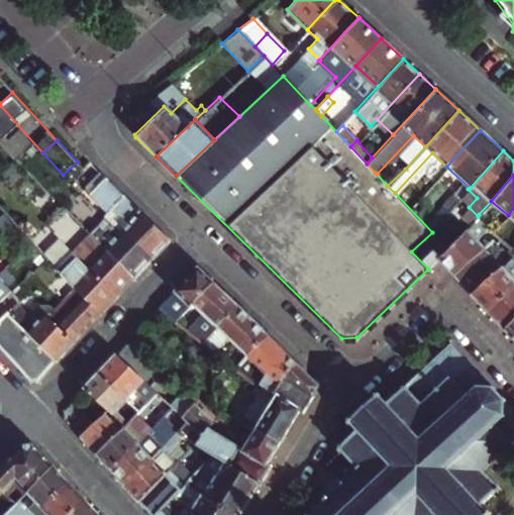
[(120,229),(150,258),(169,237),(105,176),(89,194),(108,212),(112,208),(121,217),(118,221),(123,226),(120,229)]
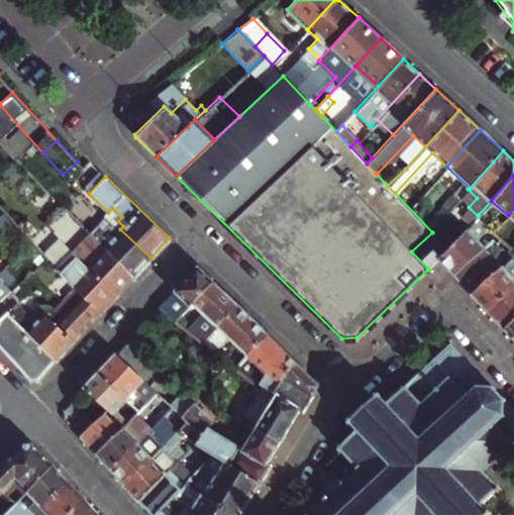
[(513,238),(513,208),(508,215),(513,221),(513,226),(507,234),(495,223),(491,227),(499,236),(504,240),(508,245),(513,238)]
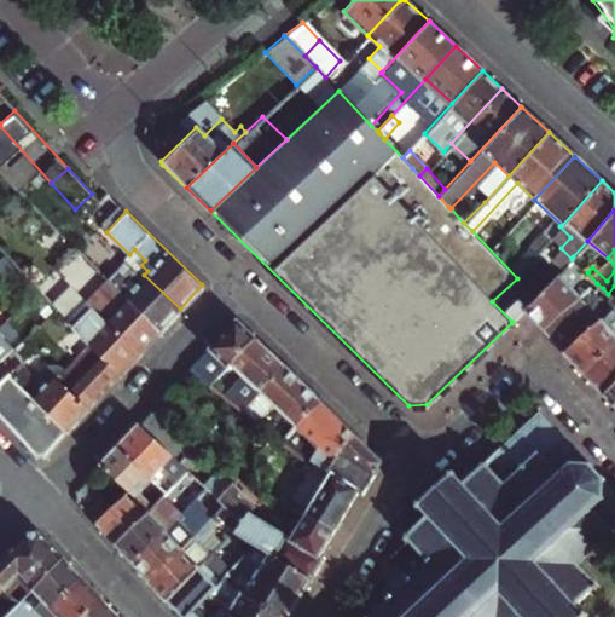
[(524,310),(540,327),(576,294),(587,283),(591,288),(597,283),(587,272),(581,266),(573,257),(572,259),(535,298),(524,310)]
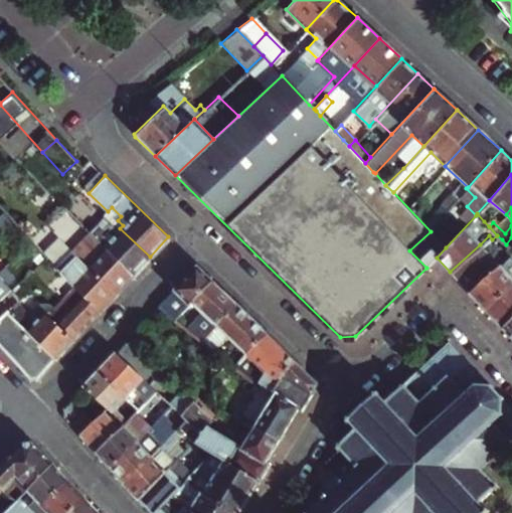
[(489,226),(493,222),(488,217),(484,221),(489,226)]
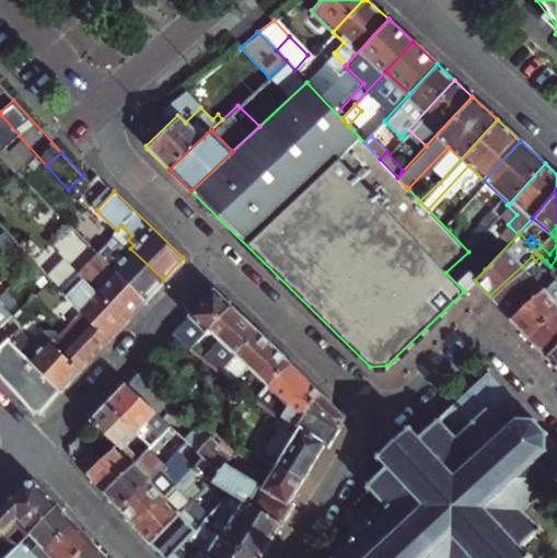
[(112,246),(107,242),(97,253),(99,254),(102,257),(113,267),(144,299),(163,279),(130,248),(119,239),(112,246)]
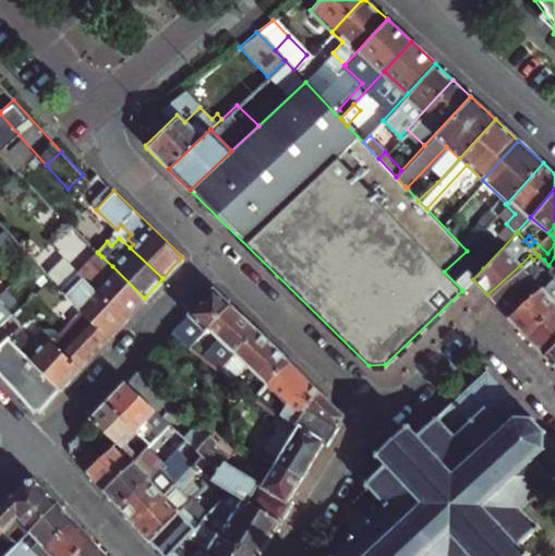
[(462,290),(473,279),(483,268),(467,251),(444,272),(462,290)]
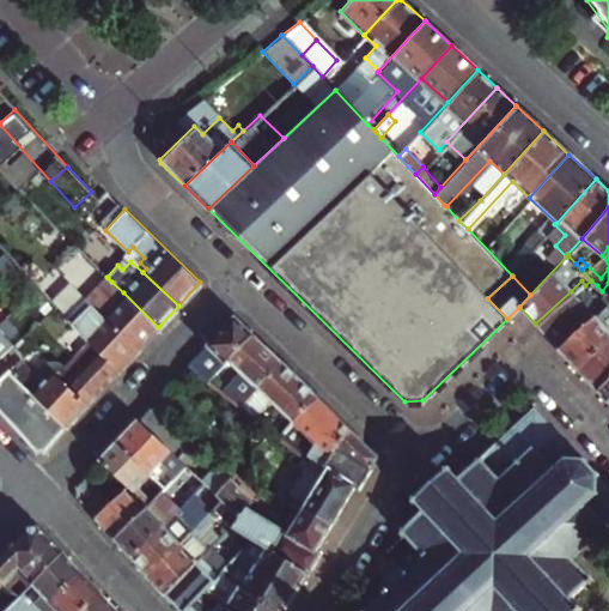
[(158,327),(123,292),(111,282),(108,278),(89,298),(136,349),(158,327)]
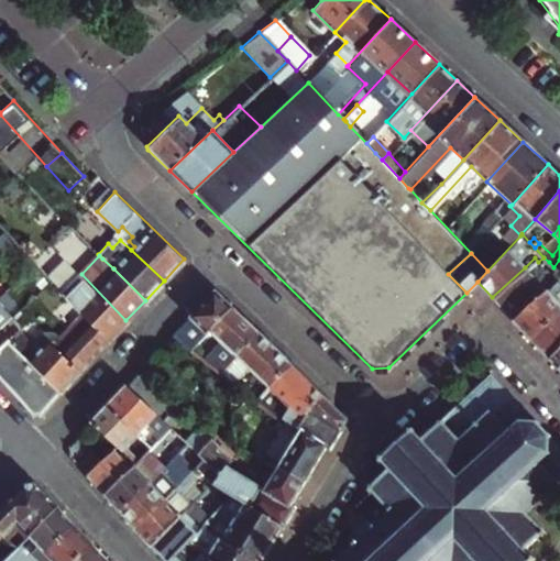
[(544,257),(538,262),(544,267),(549,262),(544,257)]
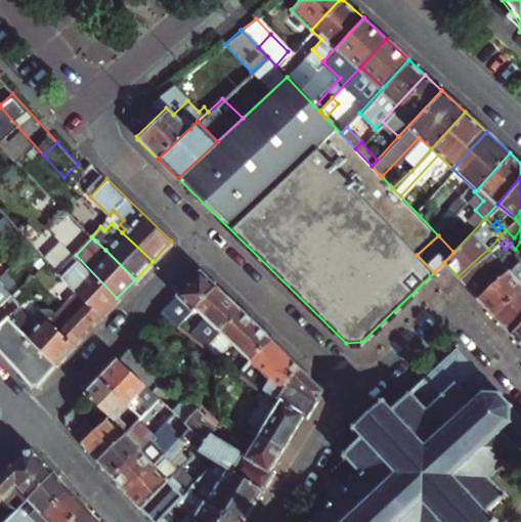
[(458,276),(492,314),(520,287),(520,259),(519,257),(507,268),(488,249),(458,276)]
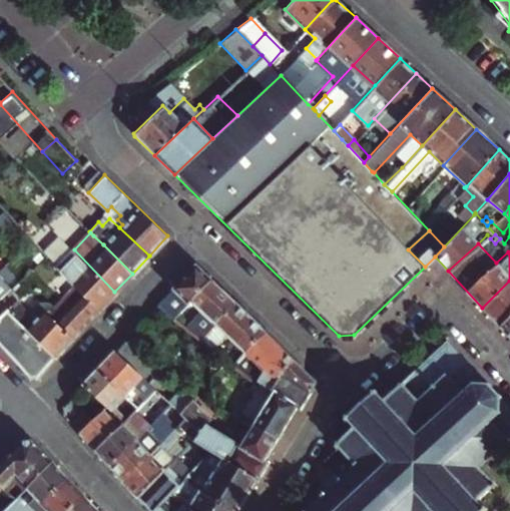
[(74,249),(71,246),(53,263),(58,269),(62,273),(66,278),(73,285),(80,293),(97,311),(114,292),(74,249)]
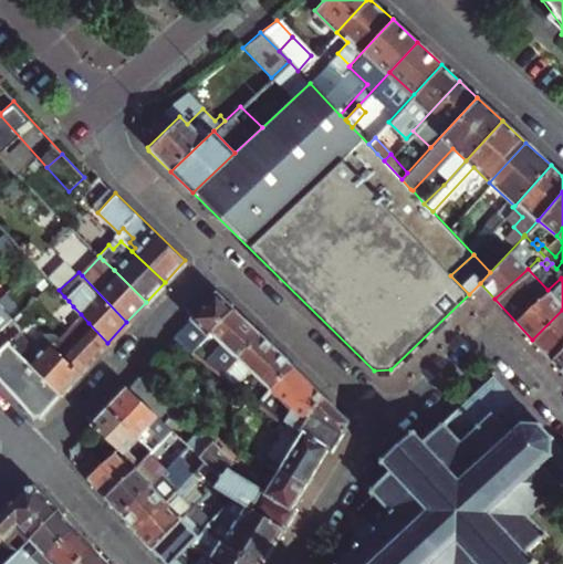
[(208,332),(231,307),(216,291),(173,336),(190,351),(208,332)]
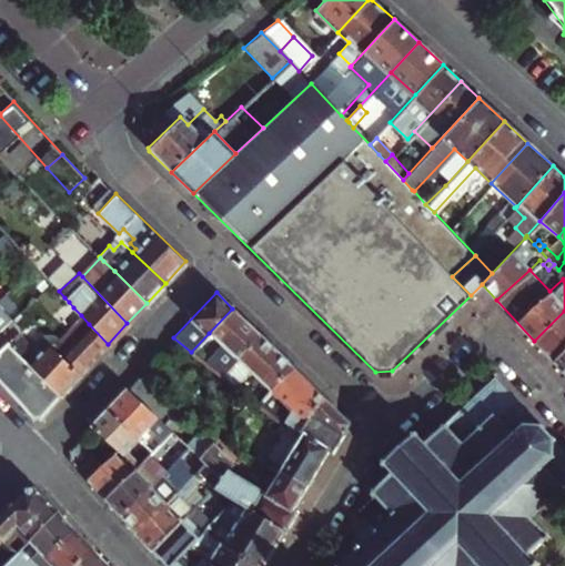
[(69,302),(64,297),(59,302),(63,306),(69,302)]
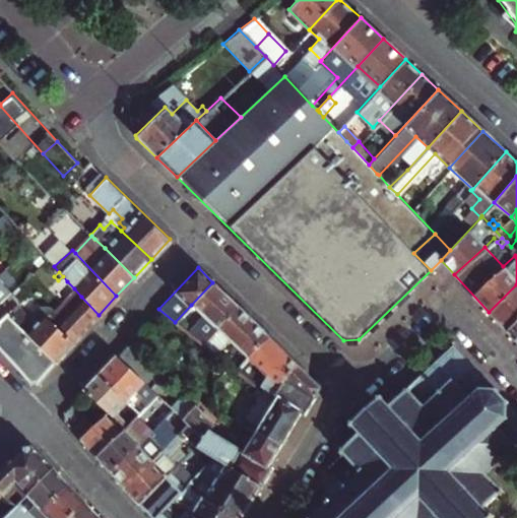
[(58,280),(63,285),(67,281),(63,276),(58,280)]
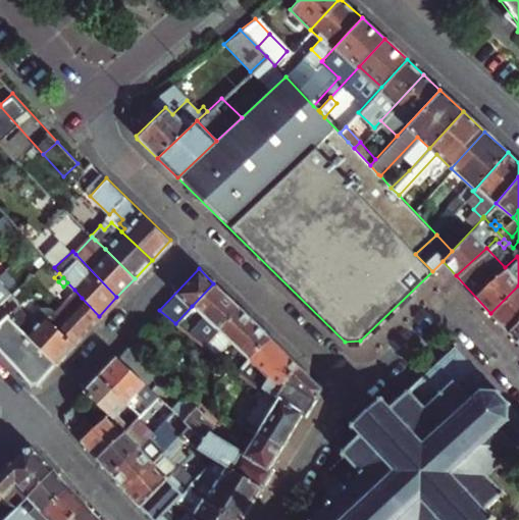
[(0,298),(9,291),(0,279),(0,298)]
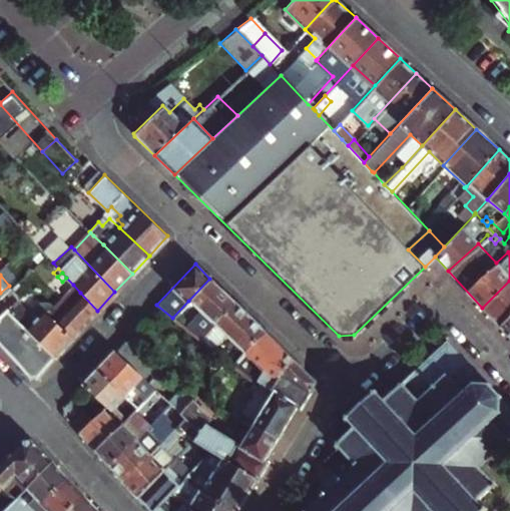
[(188,301),(213,325),(234,304),(225,294),(209,279),(188,301)]
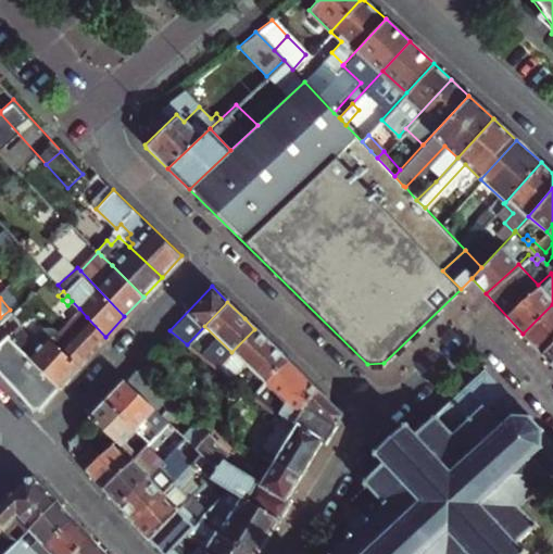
[(552,304),(523,334),(540,353),(552,341),(552,304)]
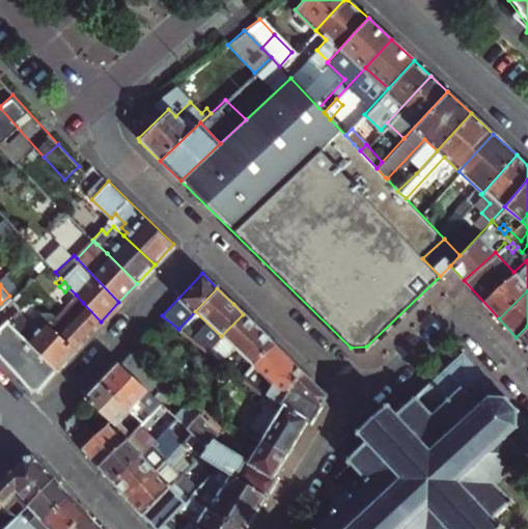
[(55,315),(62,324),(83,303),(76,295),(72,300),(56,315),(55,315)]
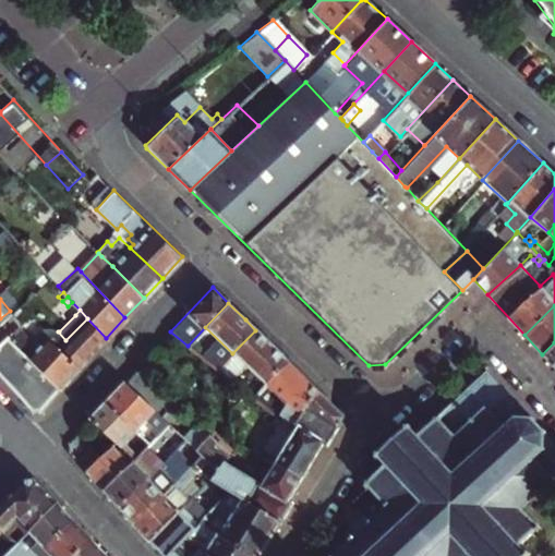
[(59,348),(77,369),(106,338),(87,318),(65,340),(59,348)]
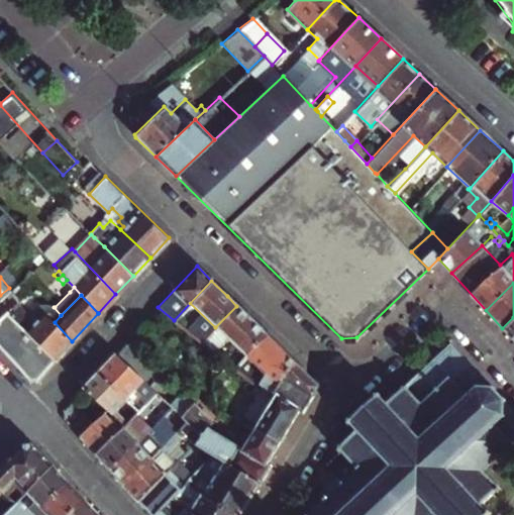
[(55,359),(72,341),(55,322),(61,315),(54,307),(55,307),(48,301),(40,301),(29,311),(18,301),(6,312),(55,359)]
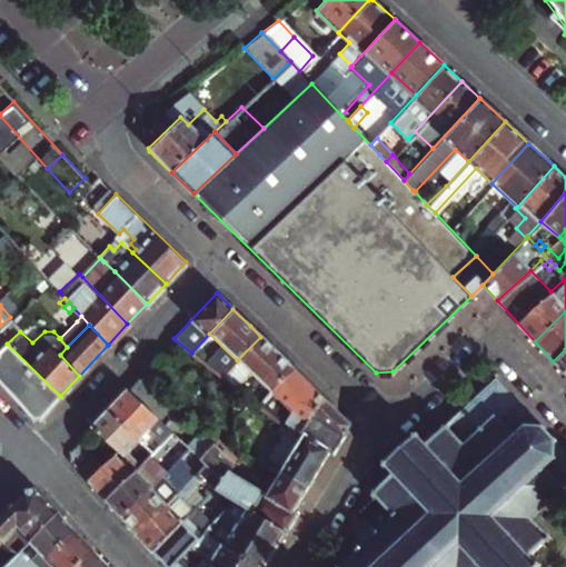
[(237,360),(269,391),(270,391),(294,368),(260,337),(237,360)]
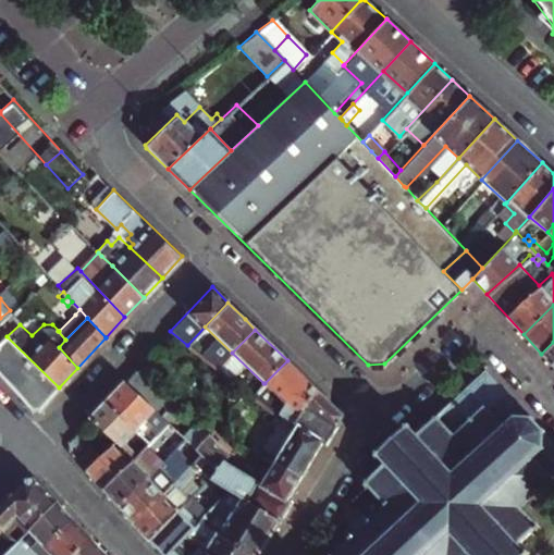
[(59,387),(7,336),(0,342),(0,375),(29,408),(39,408),(59,387)]
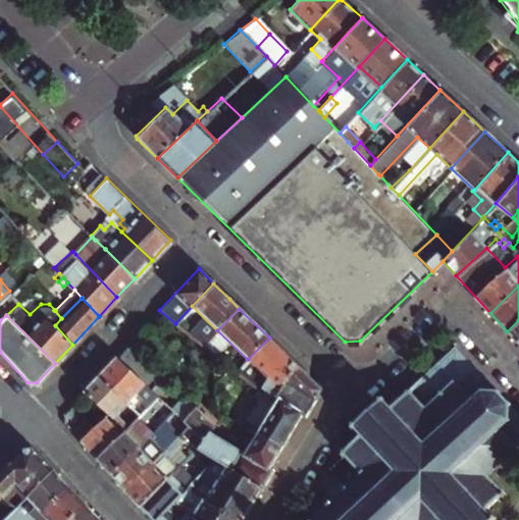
[(518,320),(507,331),(518,344),(518,320)]
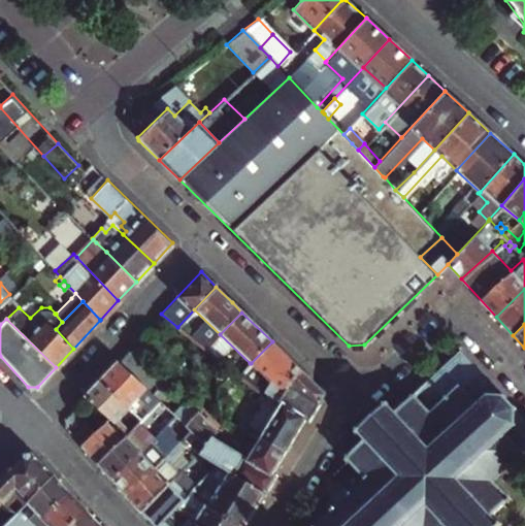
[(259,387),(265,391),(273,379),(287,386),(302,371),(272,341),(251,363),(265,377),(259,387)]
